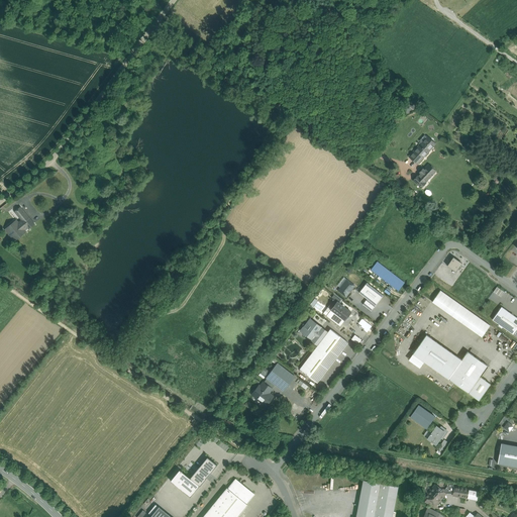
[(409,101),(403,110),(408,113),(415,105),(409,101)]
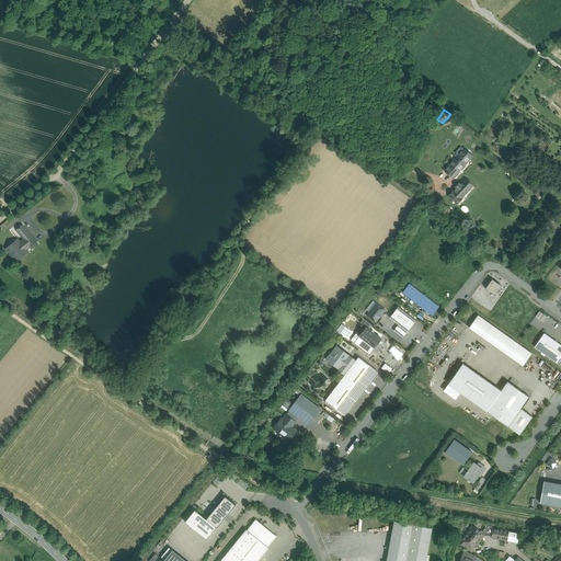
[(464,148),(456,157),(465,164),(472,157),(464,148)]
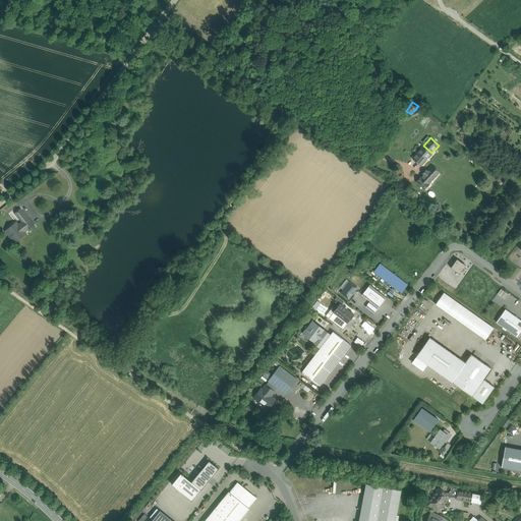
[(423,146),(412,158),(420,165),(431,153),(423,146)]
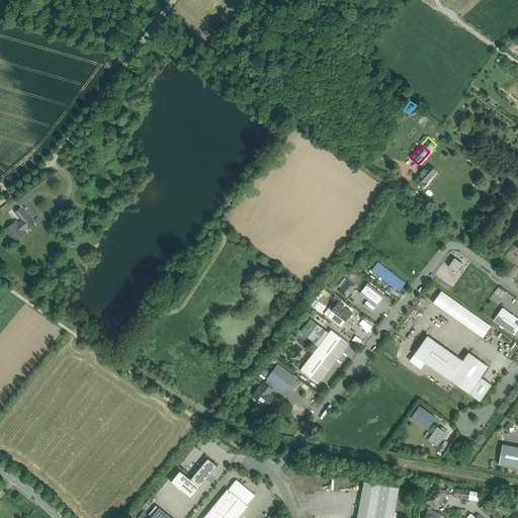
[(429,165),(425,170),(424,169),(421,172),(422,174),(419,176),(414,181),(422,188),(426,183),(436,172),(429,165)]
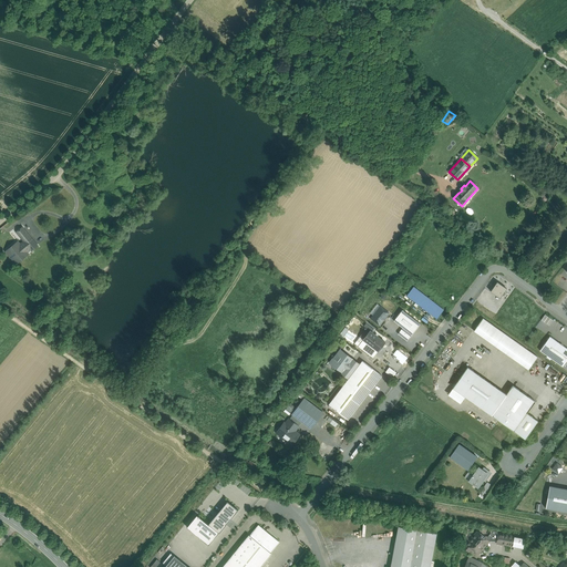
[(131,206),(123,216),(125,217),(126,216),(129,217),(135,209),(131,206)]
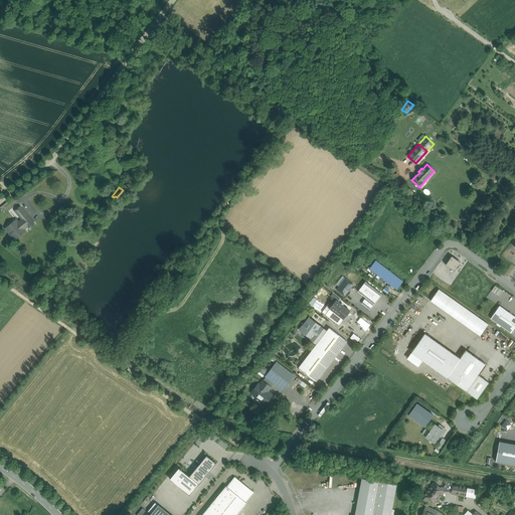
[(28,215),(20,206),(15,211),(21,219),(23,220),(28,215)]
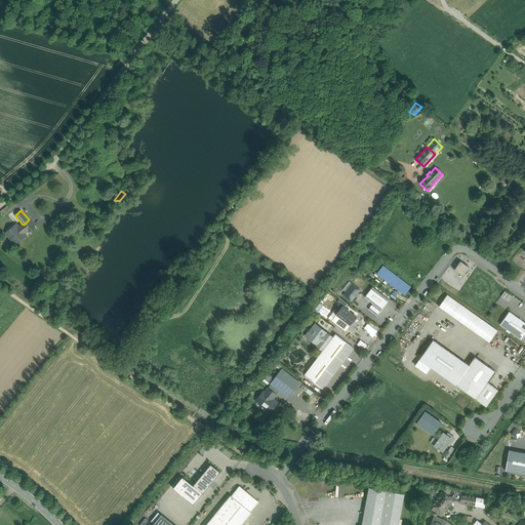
[(16,225),(6,233),(11,239),(13,238),(16,242),(25,235),(24,233),(28,230),(24,225),(22,224),(18,227),(16,225)]
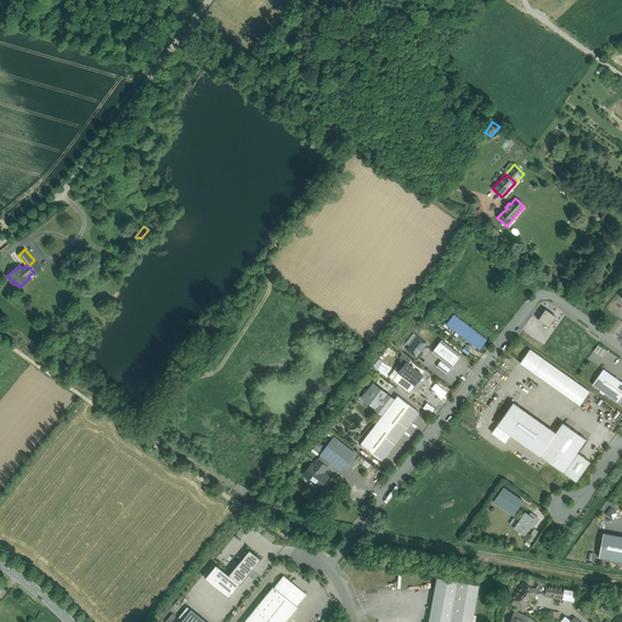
[(554,317),(543,310),(537,320),(548,327),(554,317)]
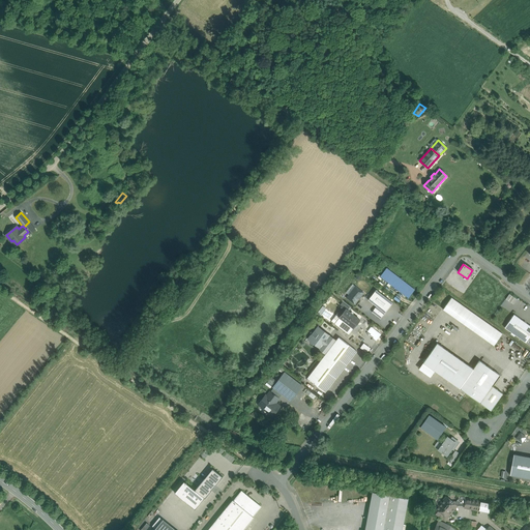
[(414,290),(386,268),(380,276),(408,298),(414,290)]
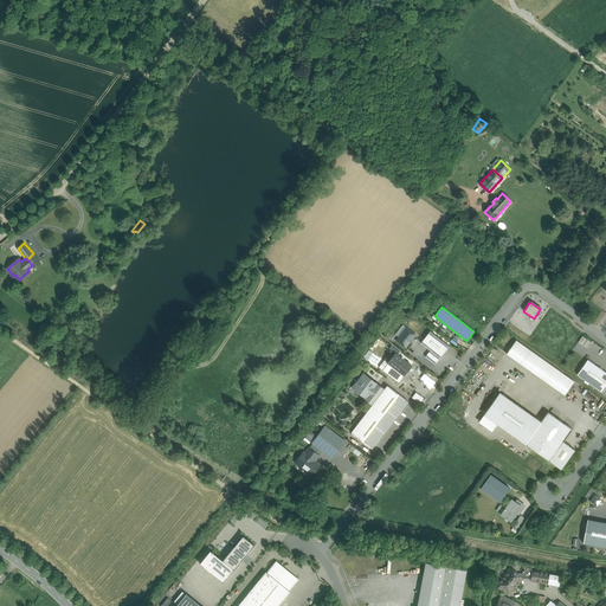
[(407,328),(397,341),(406,347),(416,335),(407,328)]
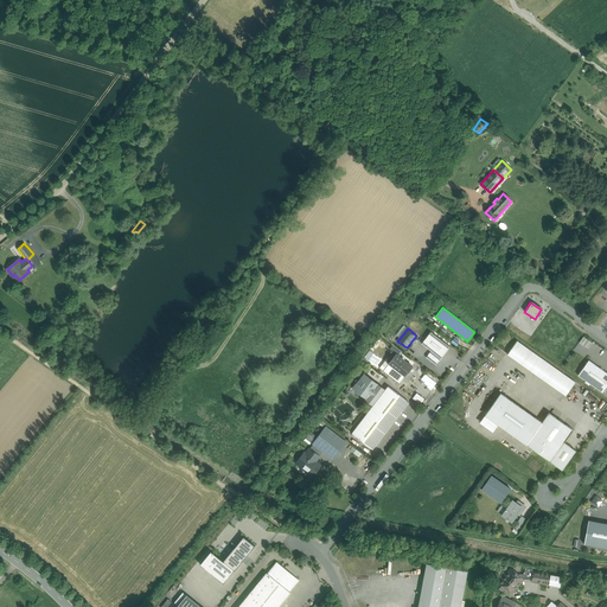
[(449,346),(430,332),(422,344),(432,351),(441,358),(449,346)]
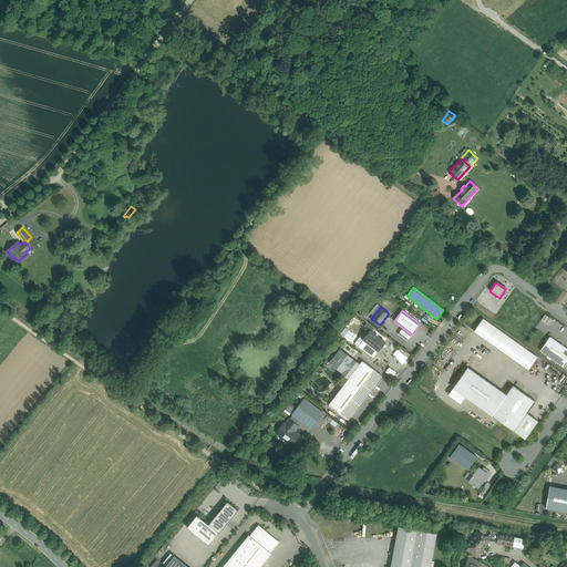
[(545,313),(540,319),(549,326),(553,320),(545,313)]
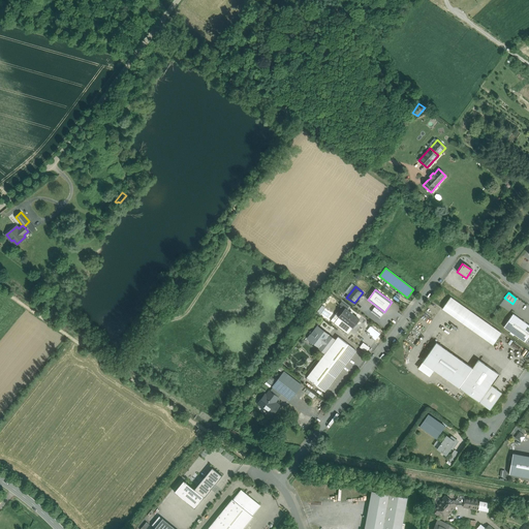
[(441,309),(492,344),(501,333),(449,297),(441,309)]
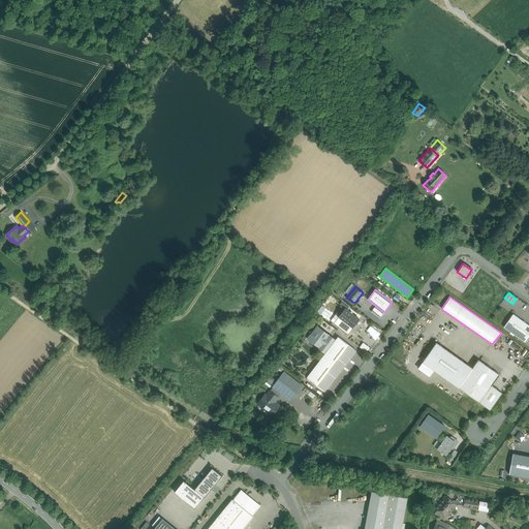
[(342,306),(336,314),(339,317),(345,309),(342,306)]
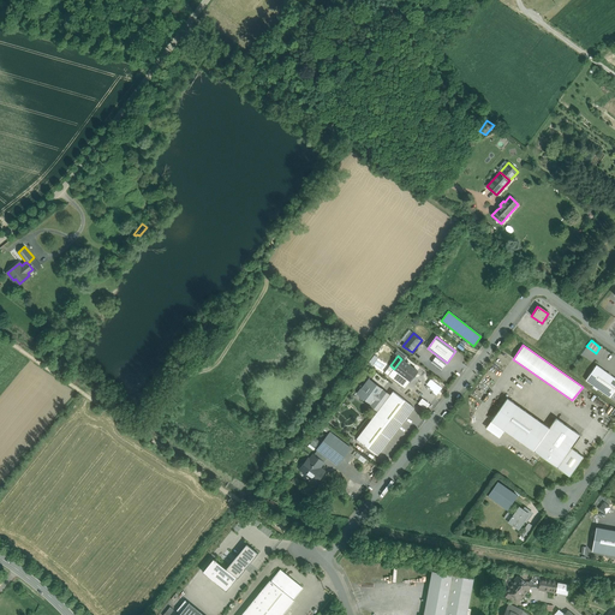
[(447,363),(437,356),(431,362),(442,370),(447,363)]
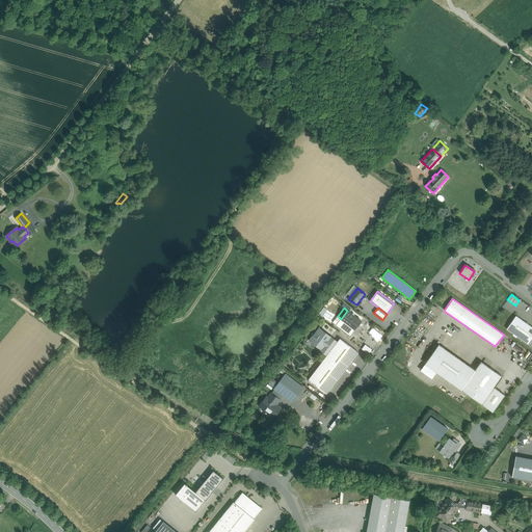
[(362,321),(347,311),(341,319),(355,329),(362,321)]
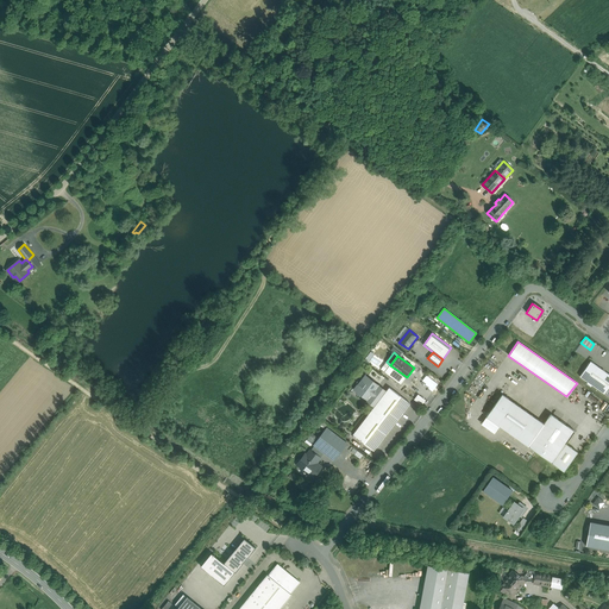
[(608,374),(591,362),(581,377),(608,396),(608,374)]
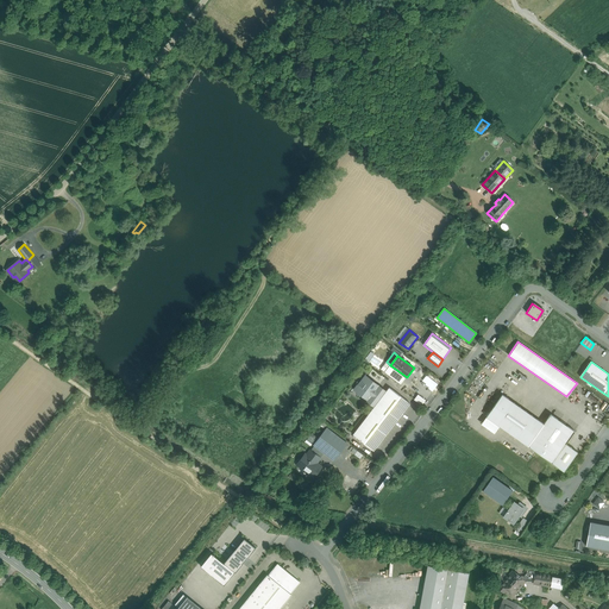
[(421,381),(433,390),(438,384),(427,375),(421,381)]
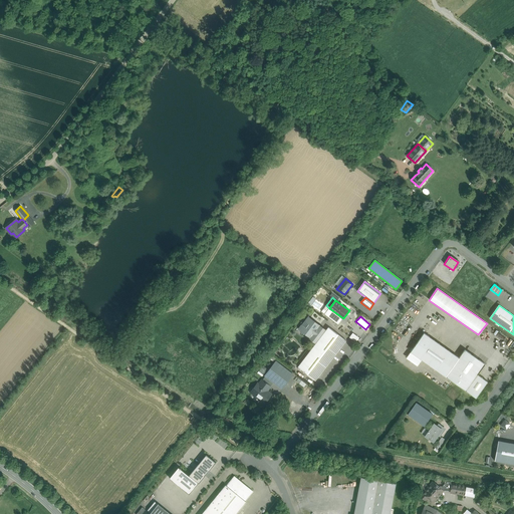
[(316,342),(325,331),(308,318),(299,330),(316,342)]
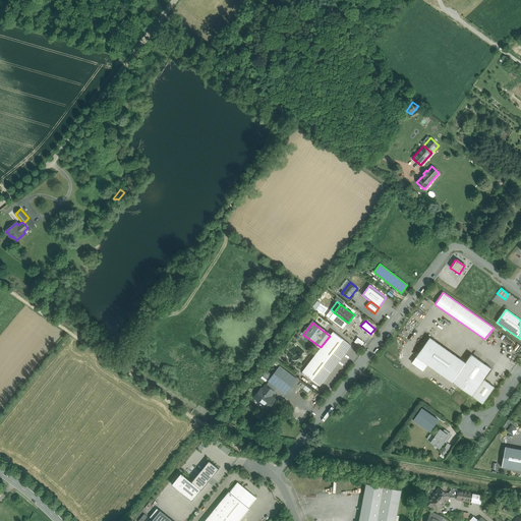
[(321,347),(302,371),(320,386),(351,345),(333,332),(330,336),(321,347)]
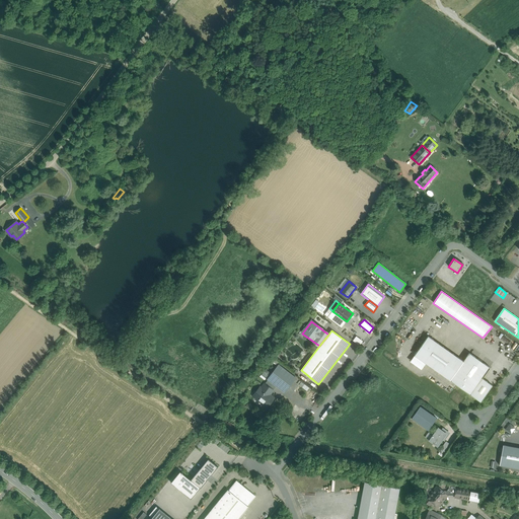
[(356,336),(353,340),(359,345),(363,341),(356,336)]
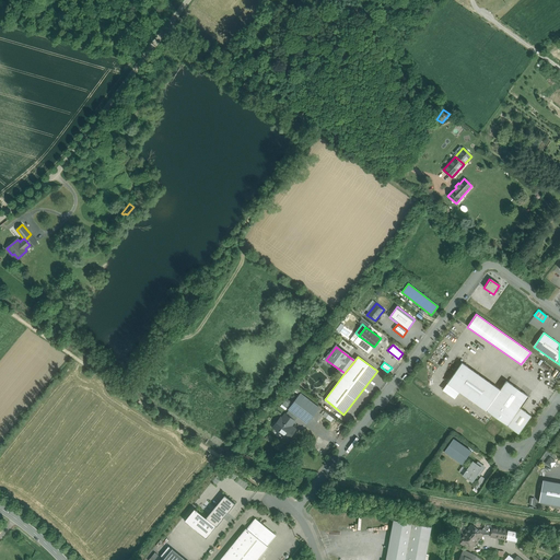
[(445,384),(485,410),(499,391),(459,363),(445,384)]
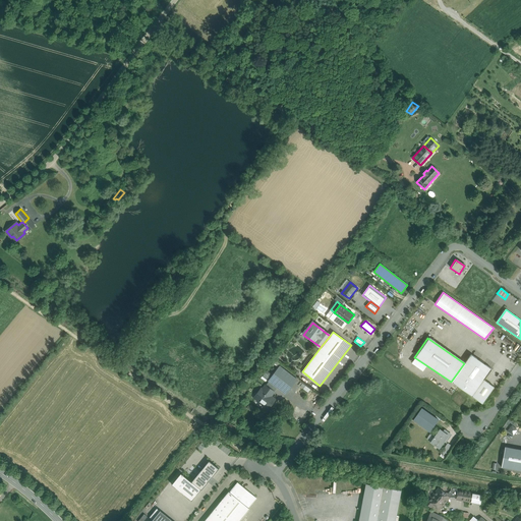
[(472,396),(482,381),(490,369),(470,355),(464,363),(451,382),(472,396)]
